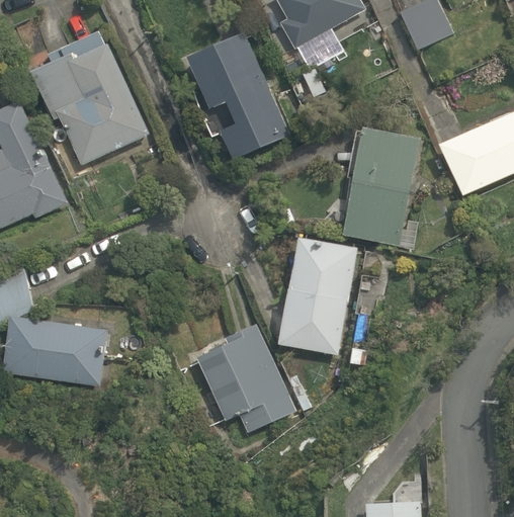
[(331,28),(365,10),(358,0),(276,0),(286,17),(278,21),(293,50),(296,49),(309,72),(343,52),(331,28)]
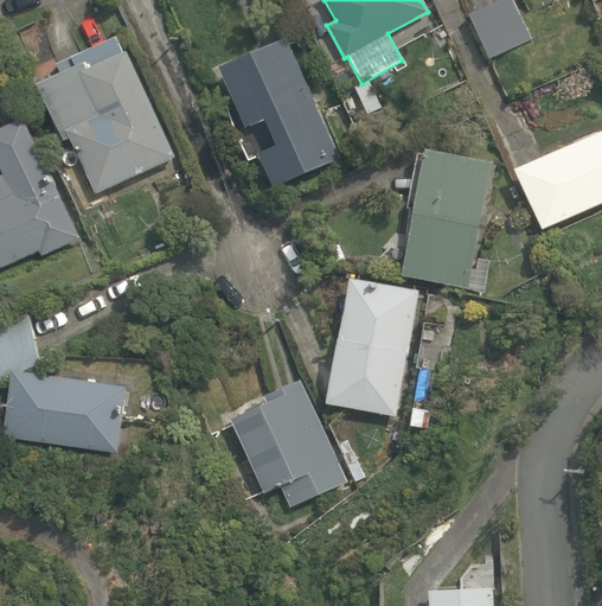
[(531,40),(511,0),(495,0),(467,14),(487,61),(531,40)]
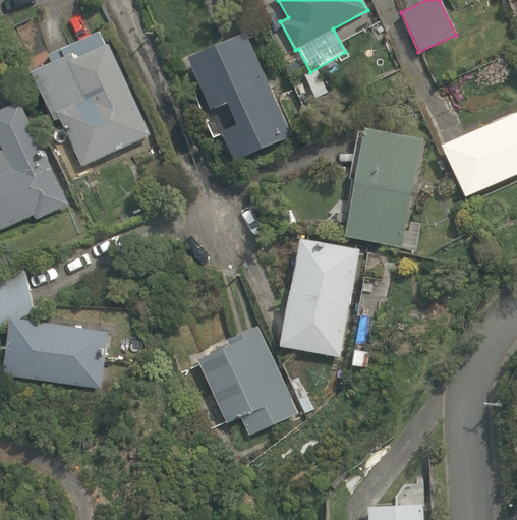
[(80,167),(151,134),(109,42),(104,45),(98,32),(47,55),(50,62),(32,70),(54,120),(59,118),(80,167)]
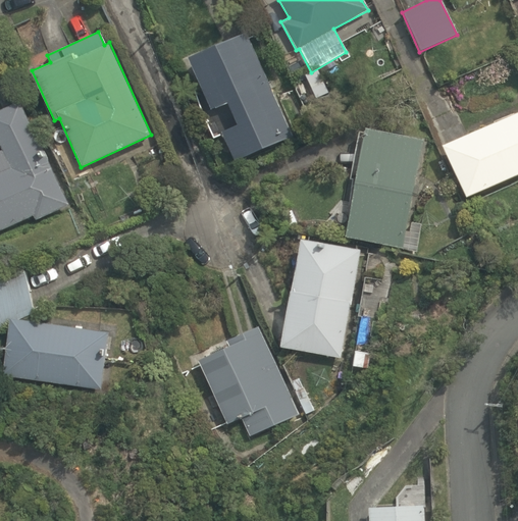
[(291,136),(245,32),(189,56),(211,108),(228,101),(238,123),(221,132),(235,161),(291,136)]
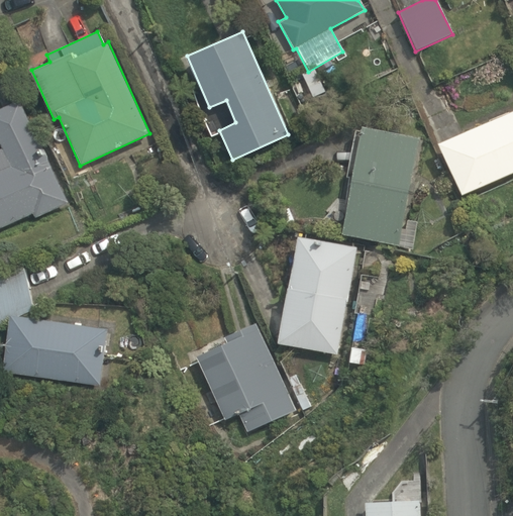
[(33,218),(68,203),(22,99),(0,107),(0,140),(3,147),(0,148),(0,227),(31,214),(33,218)]
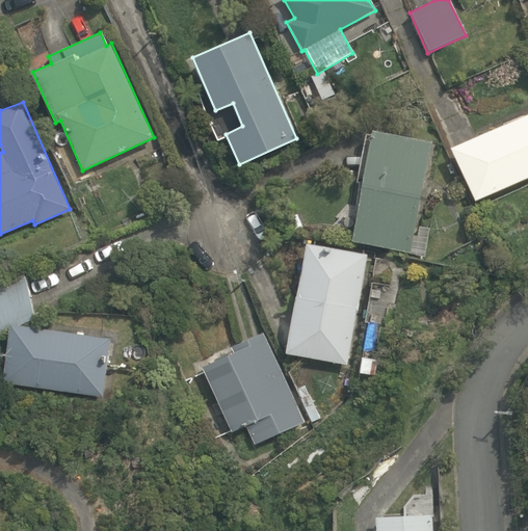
[(474,202),(527,177),(527,112),(451,147),(474,202)]
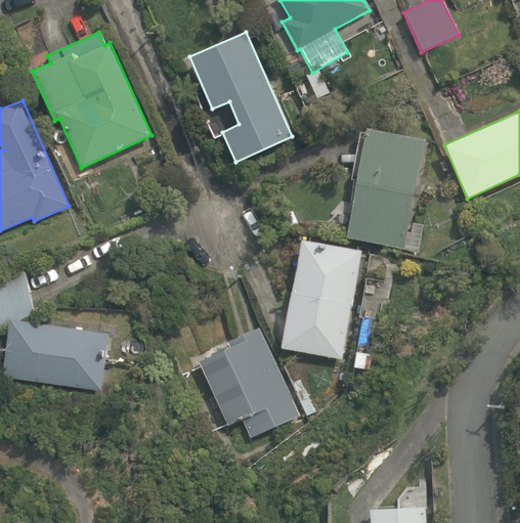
[(425,139),(367,127),(346,236),(402,250),(425,139)]
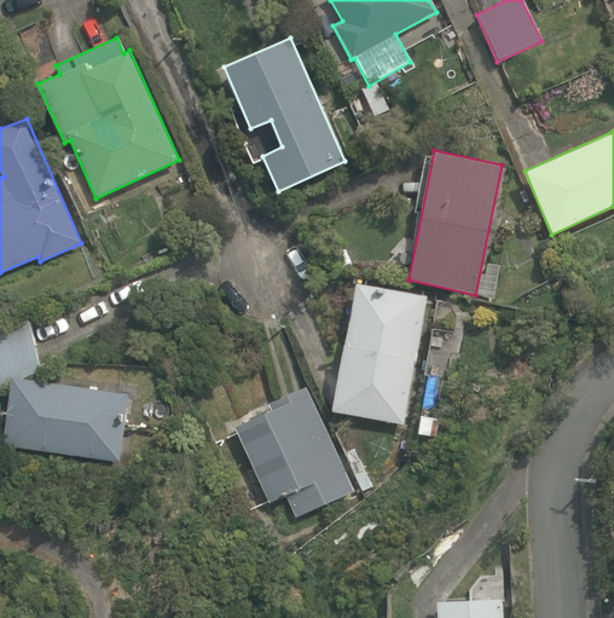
[(427,296),(357,282),(332,410),(403,425),(427,296)]
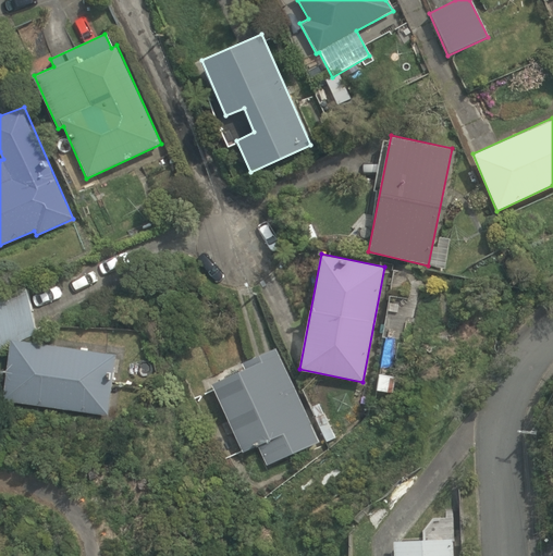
[(115,355),(22,340),(34,334),(24,288),(0,299),(0,348),(9,345),(1,400),(106,417),(115,355)]
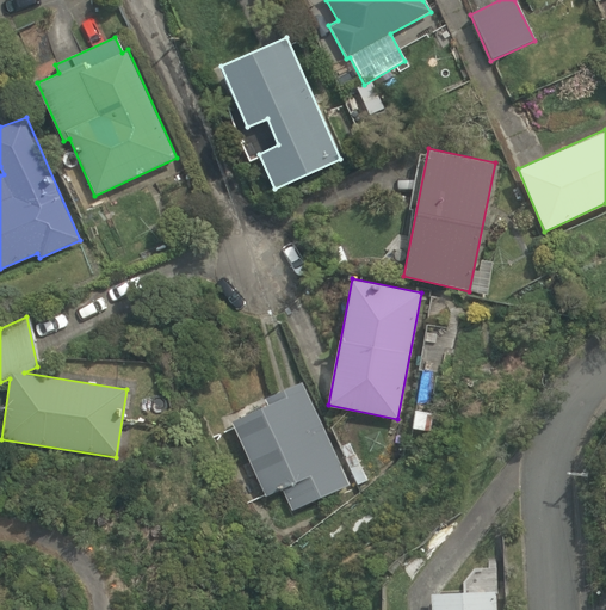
[(269,404),(232,420),(264,497),(282,488),(291,511),(350,485),(303,380),(266,398),(269,404)]
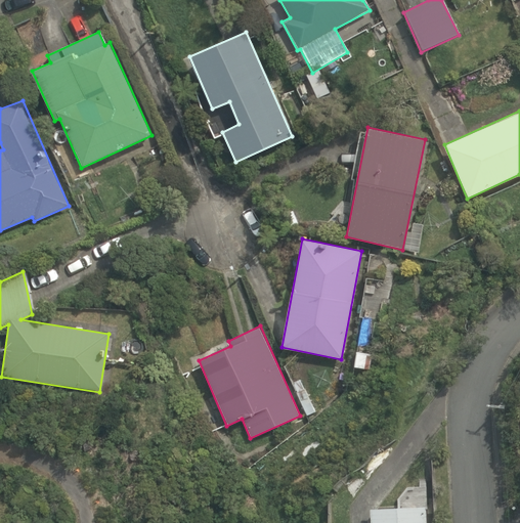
[(425,522),(425,507),(370,509),(370,522),(425,522)]
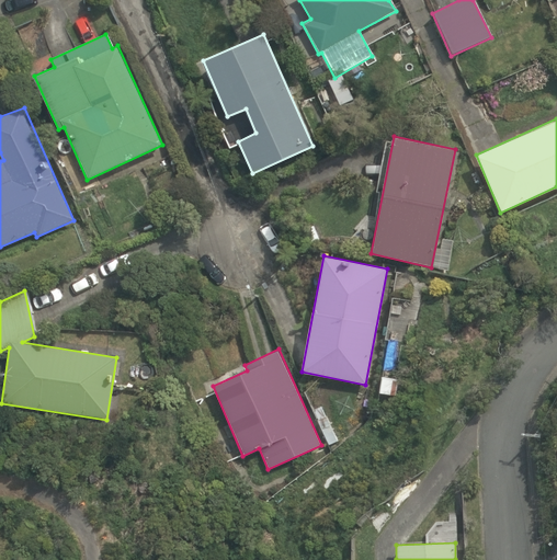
All buildings are outlined.
